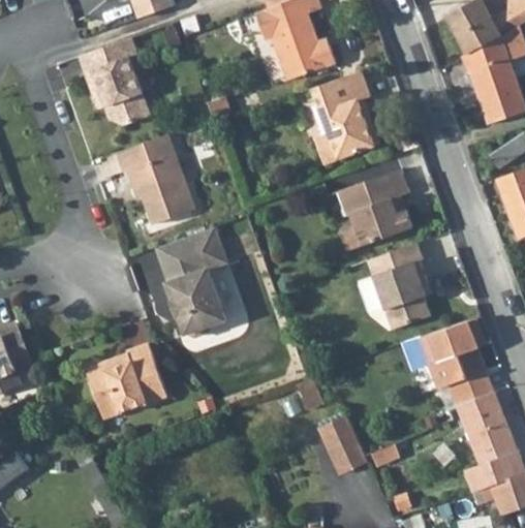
[(130,0),(136,18),(172,5),(170,0),(130,0)]
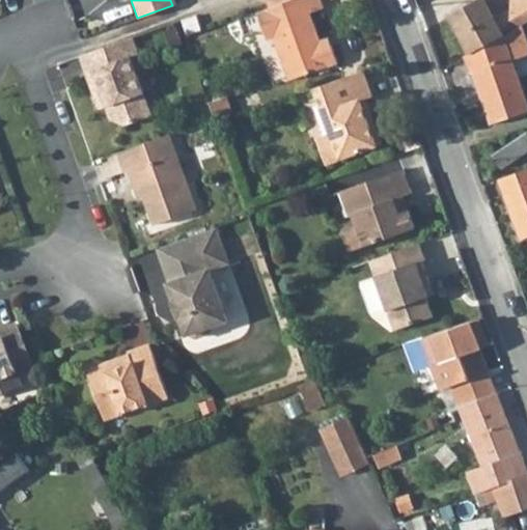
[(285,0),(266,7),(254,11),(265,38),(271,37),(286,80),(335,63),(329,45),(320,48),(317,39),(307,12),(320,8),(316,0),(285,0)]
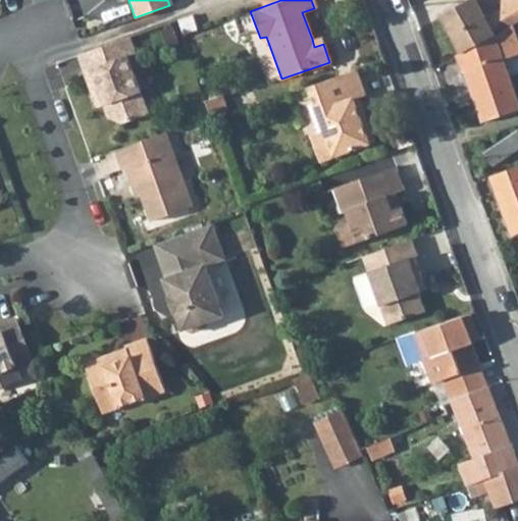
[(443,23),(459,54),(510,27),(517,21),(517,0),(497,0),(496,0),(494,0),(468,0),(446,12),(443,23)]
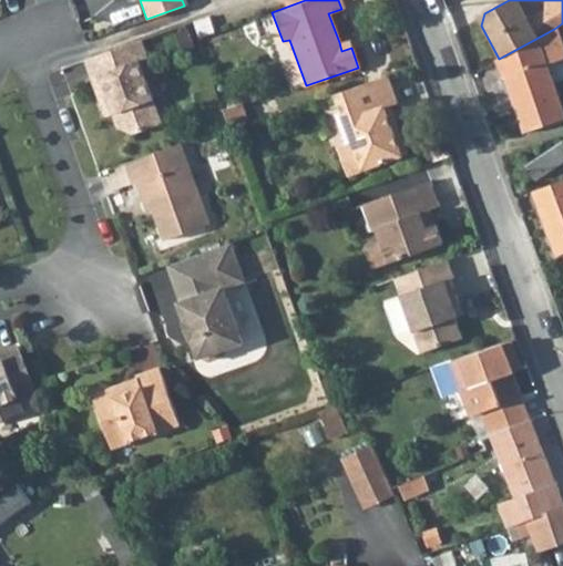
[(499,59),(494,61),(500,78),(503,78),(523,134),(562,120),(562,119),(545,68),(562,61),(562,53),(554,29),(499,59)]
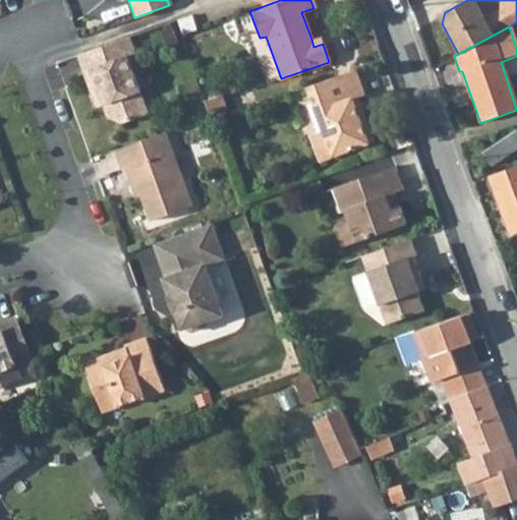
[(132,54),(126,36),(101,46),(106,61),(81,69),(92,97),(98,95),(101,104),(106,118),(117,123),(144,114),(124,56),(132,54)]
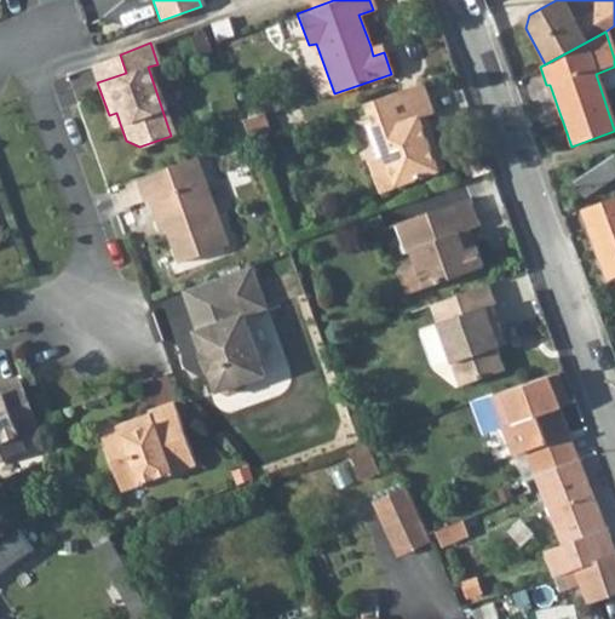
[(380,44),(371,46),(373,56),(384,52),(380,44)]
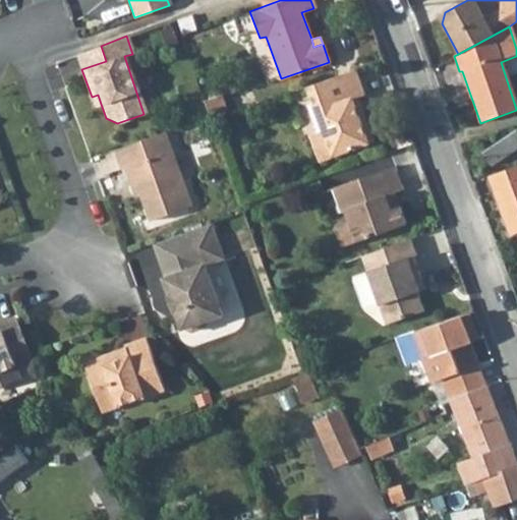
[(79,53),(76,54),(81,69),(106,61),(101,46),(79,53)]
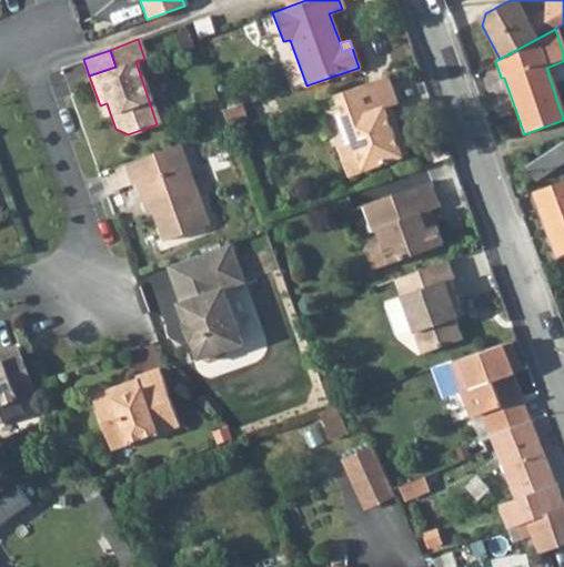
[(386,74),(335,93),(352,143),(341,147),(338,153),(343,170),(352,173),(406,154),(396,124),(389,121),(384,108),(390,107),(396,104),(386,74)]
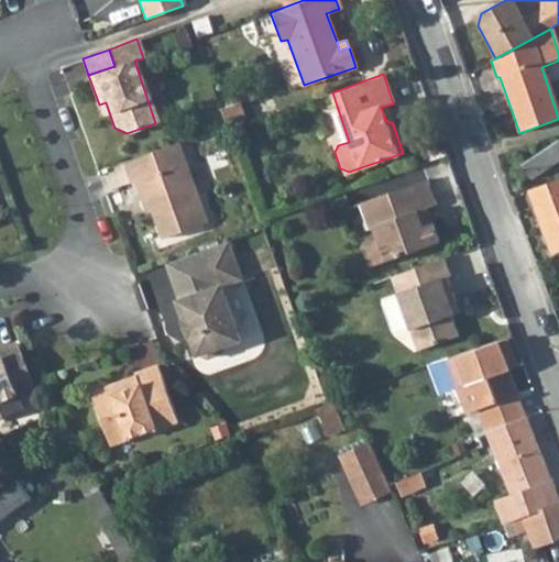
[(106,102),(99,105),(102,116),(109,112),(106,102)]
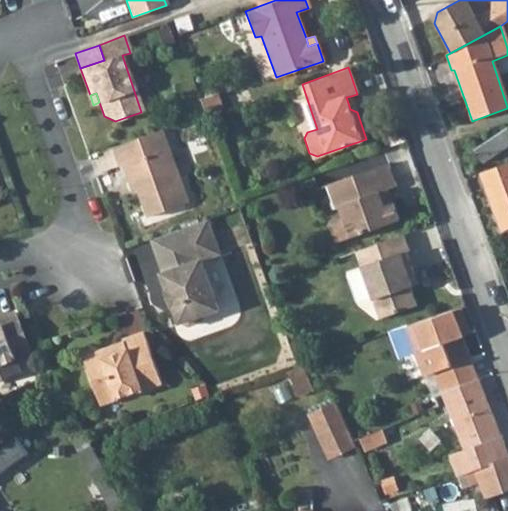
[(213,94),(199,99),(205,114),(206,118),(220,113),(213,94)]
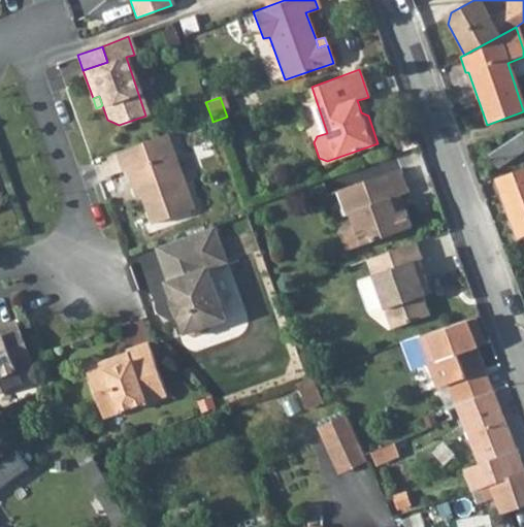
[(368,116),(362,99),(357,100),(361,112),(368,116)]
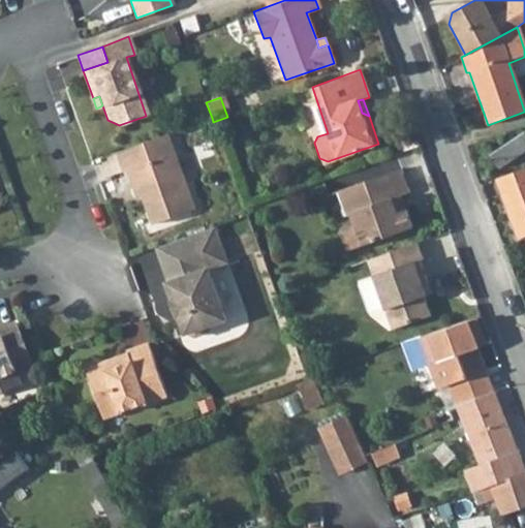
[(524,137),(522,133),(488,154),(497,168),(524,151),(524,137)]
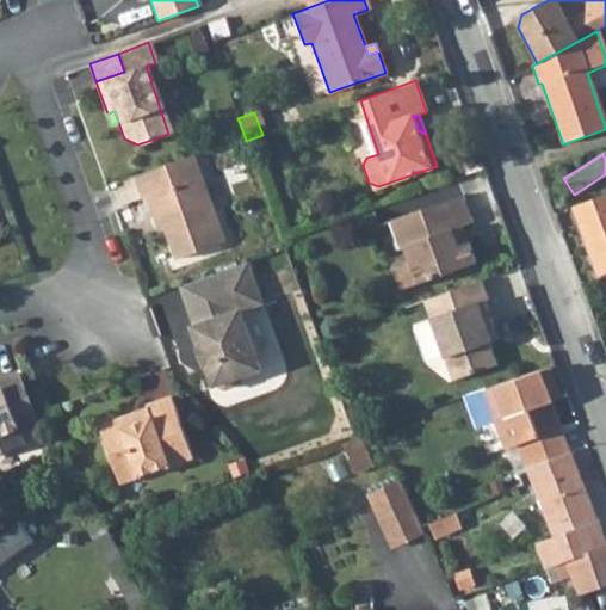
[(220,245),(190,155),(133,176),(140,197),(144,196),(152,217),(158,216),(161,228),(172,260),(220,245)]
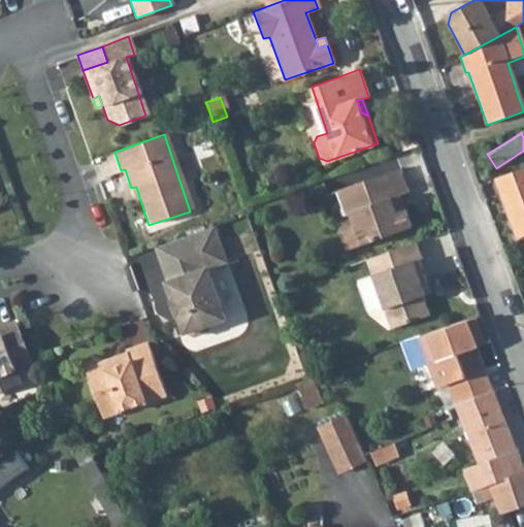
[(390,197),(398,194),(408,191),(399,167),(337,190),(346,212),(351,210),(356,223),(338,229),(345,248),(410,225),(403,207),(394,210),(390,197)]
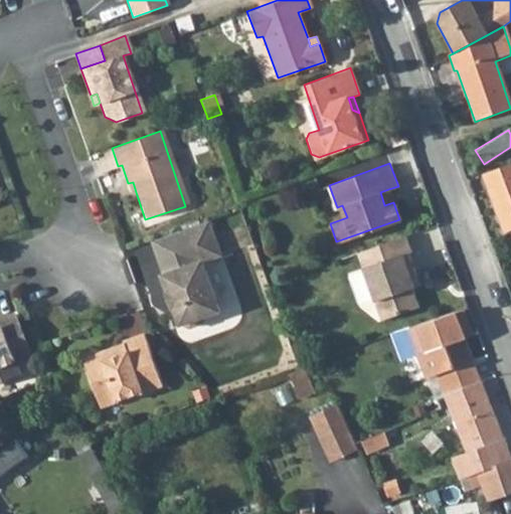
[(510,167),(483,178),(504,234),(510,231),(510,167)]
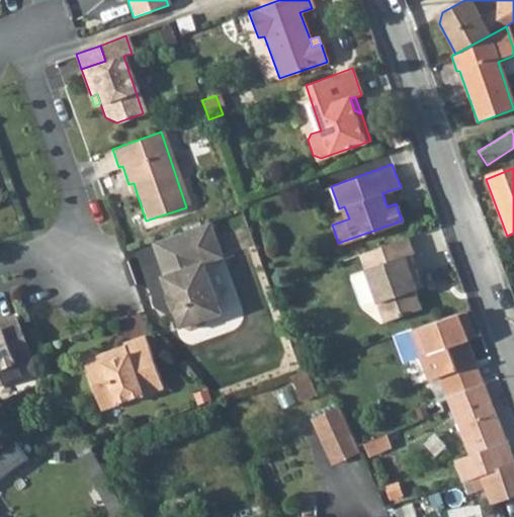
[(137,193),(134,183),(129,184),(132,194),(137,193)]
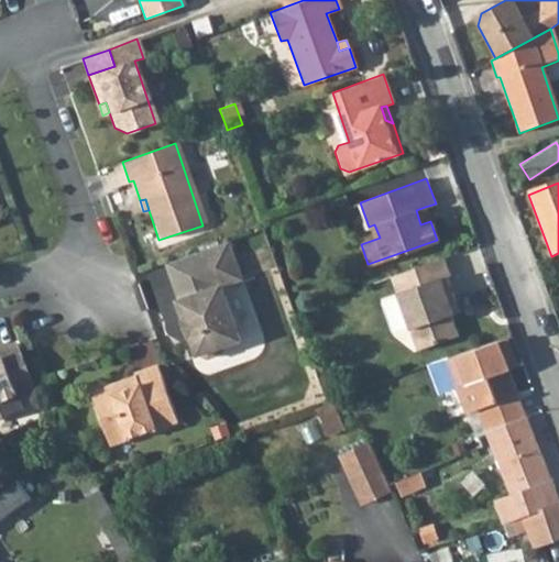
[(430,221),(425,207),(416,210),(420,224),(430,221)]
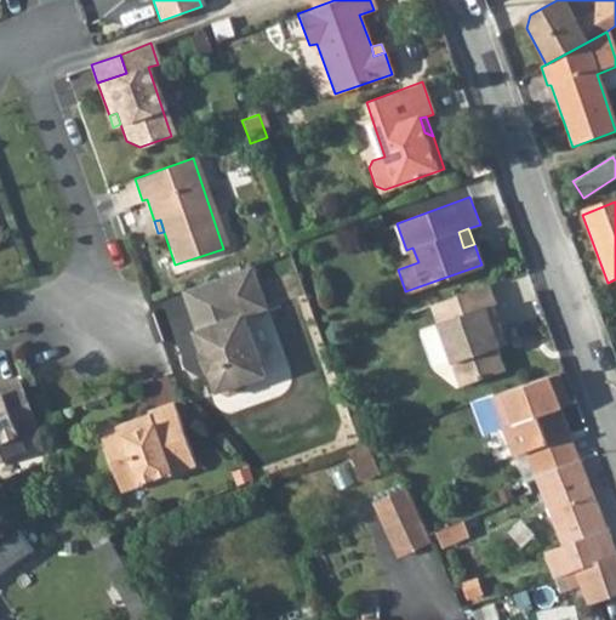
[(194,333),(192,333),(199,353),(197,354),(203,374),(206,374),(212,393),(215,393),(224,398),(238,393),(241,384),(260,379),(240,318),(263,311),(249,269),(181,291),(194,333)]
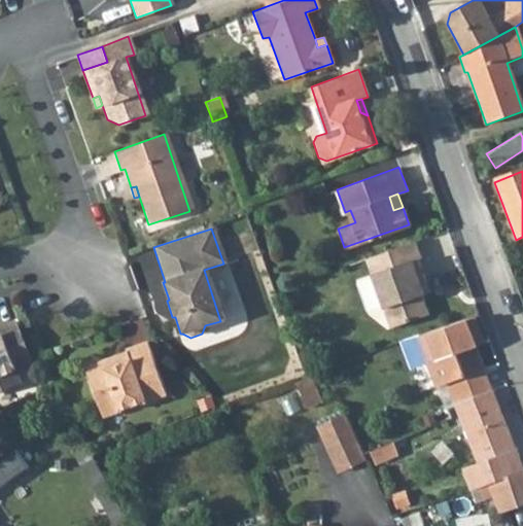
[(415,241),(367,257),(391,327),(427,315),(420,295),(423,294),(419,282),(425,280),(418,258),(421,257),(415,241)]
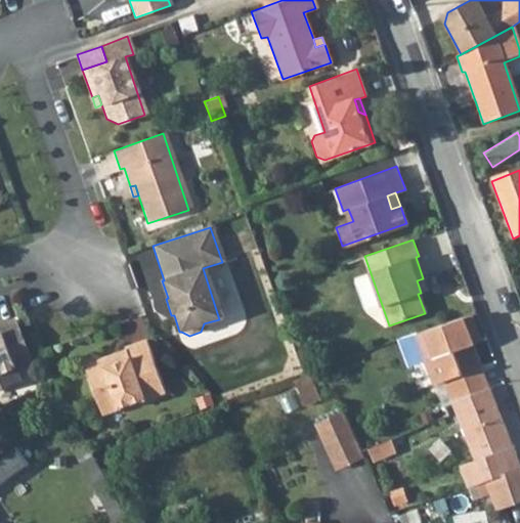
[(423,278),(417,280),(421,293),(426,290),(423,278)]
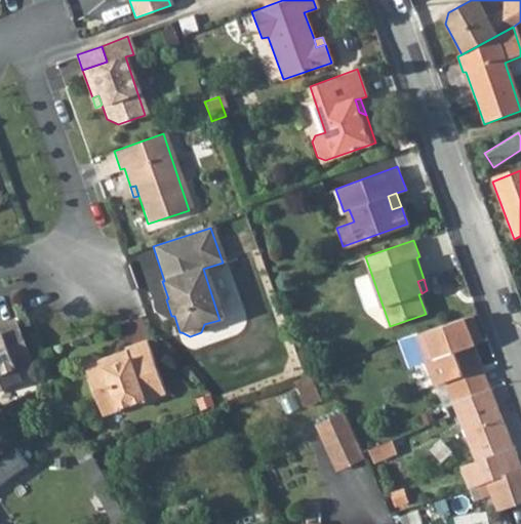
[(470,316),(416,336),(436,386),(442,384),(451,406),(488,392),(472,348),(480,345),(470,316)]
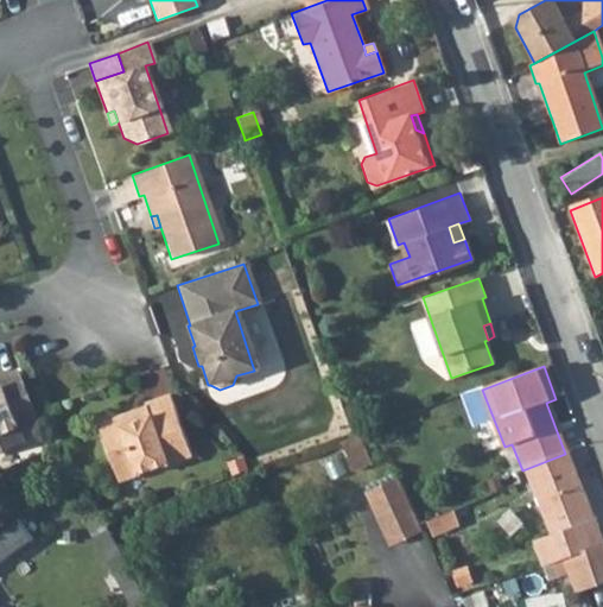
[(0,450),(18,444),(12,429),(31,422),(14,377),(0,381),(0,450)]
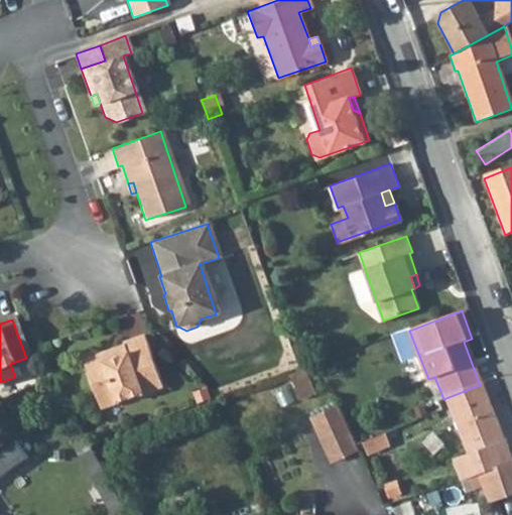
[(139,338),(118,345),(119,348),(122,356),(108,361),(98,355),(79,362),(98,410),(158,388),(139,338)]
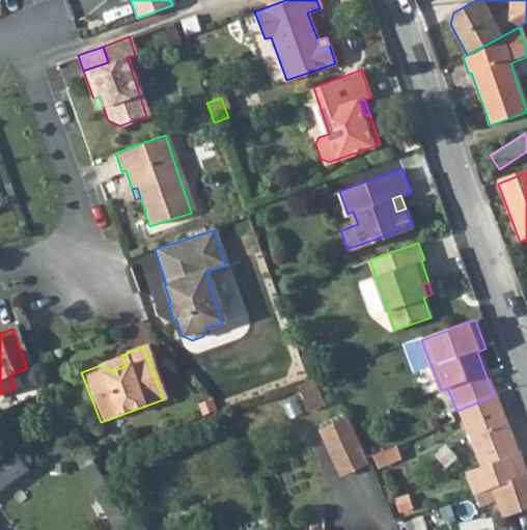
[(126,366),(122,358),(101,365),(111,371),(126,366)]
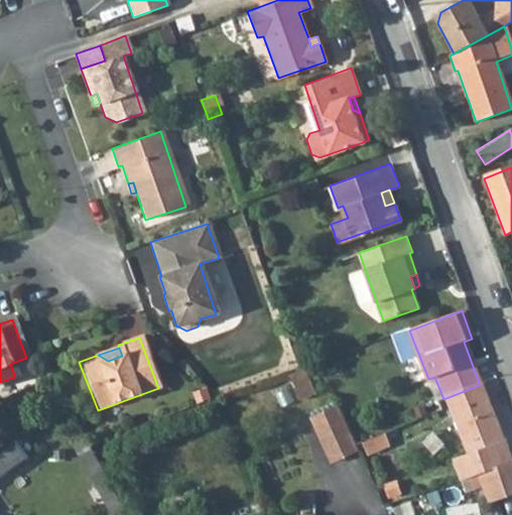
[(295,368),(288,371),(300,398),(313,393),(302,366),(295,368)]
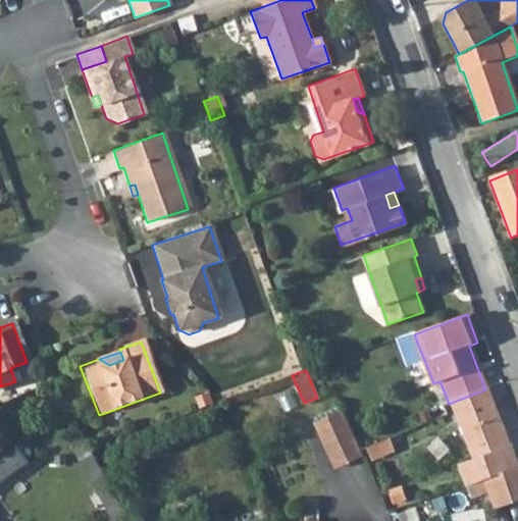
[(485,389),(449,404),(470,456),(455,462),(463,482),(480,477),(516,466),(485,389)]
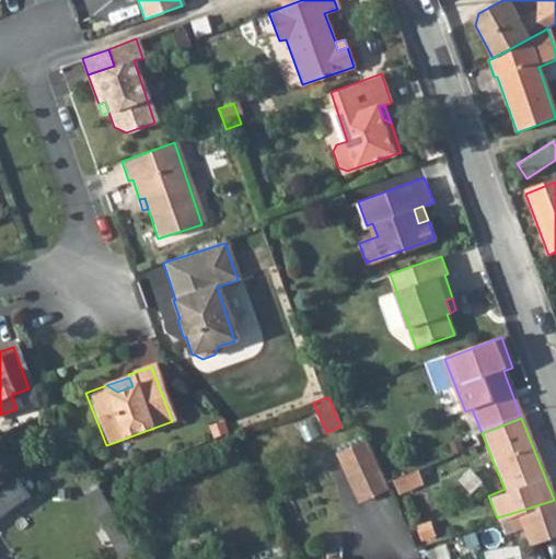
[(365,440),(335,453),(344,474),(373,461),(365,440)]
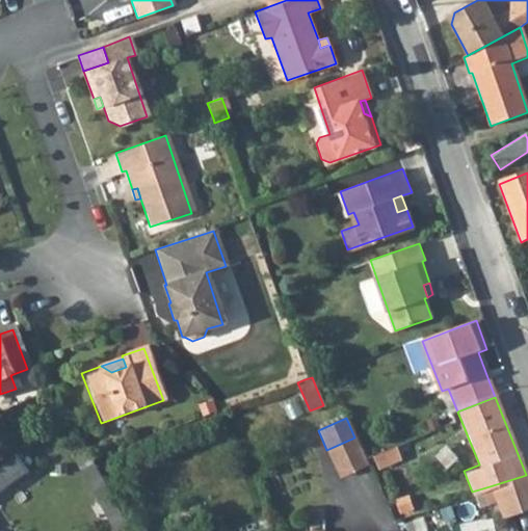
[(354,437),(326,450),(338,478),(367,466),(354,437)]
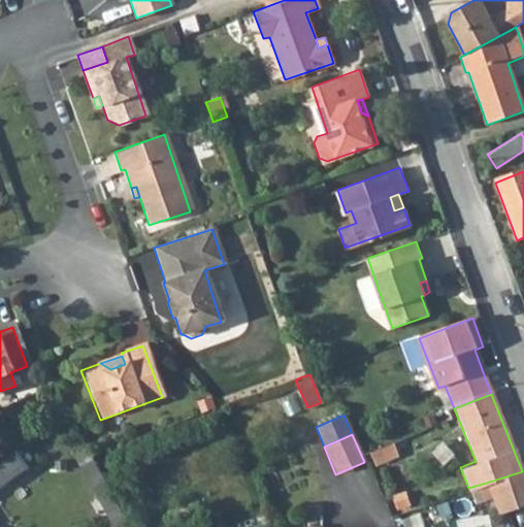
[(0,499),(34,476),(28,468),(0,487),(0,499)]
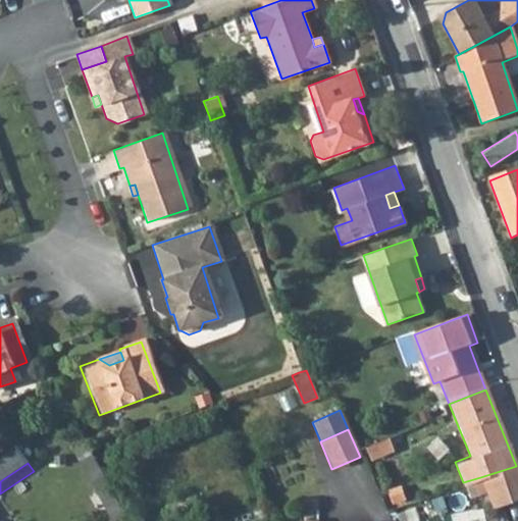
[(517,465),(516,466),(480,477),(489,506),(517,497),(517,465)]
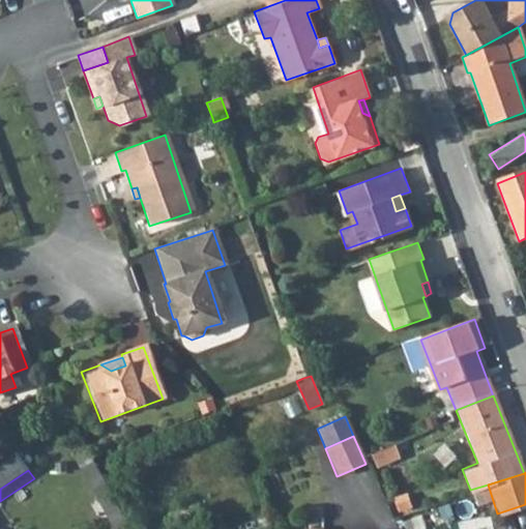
[(127,528),(110,496),(96,503),(110,528),(127,528)]
